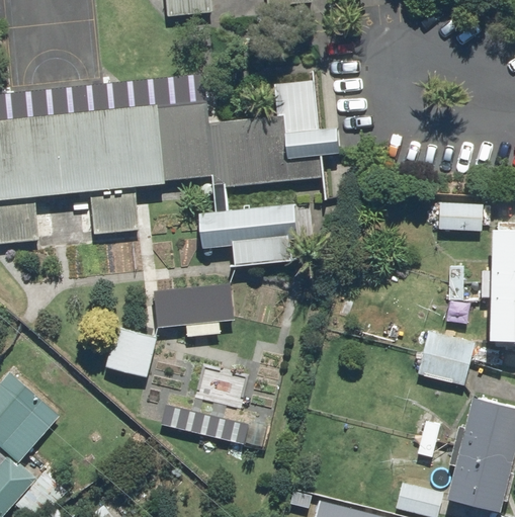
[(209,0),(163,0),(165,18),(211,13),(209,0)]
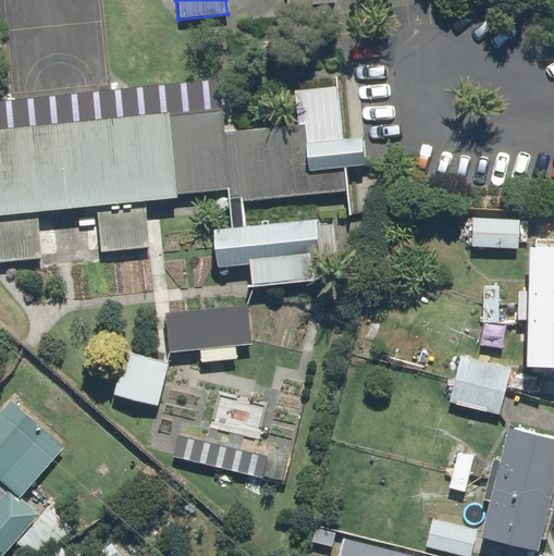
[(168,112),(176,198),(231,193),(232,205),(347,194),(336,82),(294,86),(297,126),(225,133),(222,108),(168,112)]
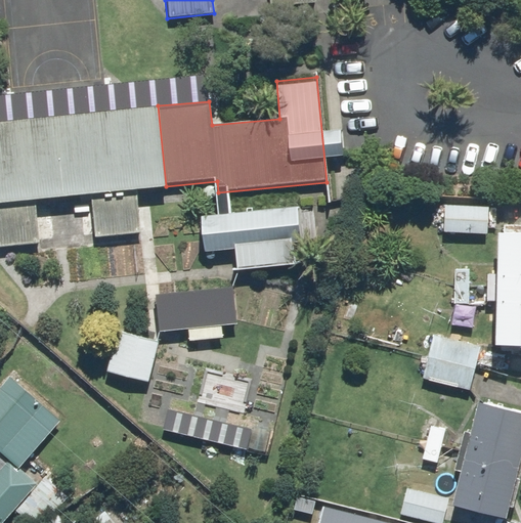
[(158,105),(0,121),(0,203),(166,186),(158,105)]
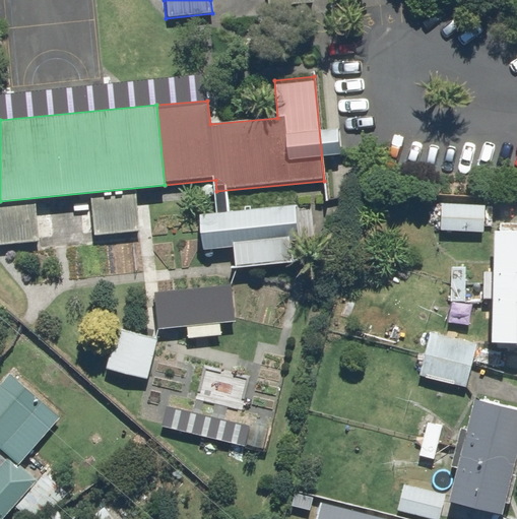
[(132,189),(89,193),(93,234),(136,230),(132,189)]
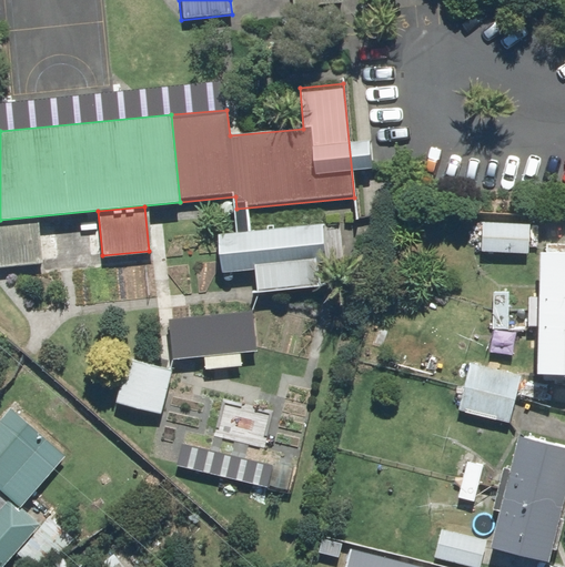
[(39,218),(0,221),(0,265),(43,262),(39,218)]
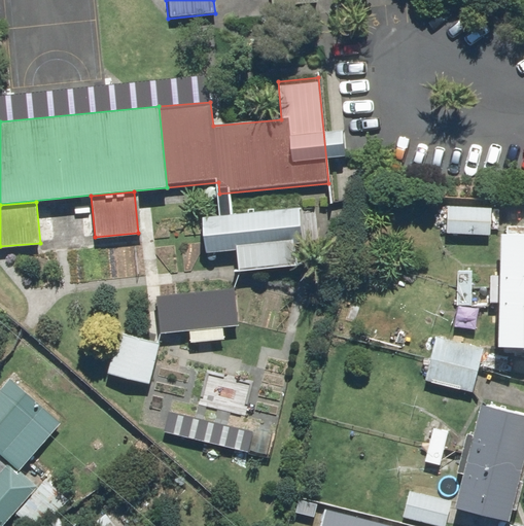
[(491,206),(446,203),(444,232),(489,235),(491,206)]
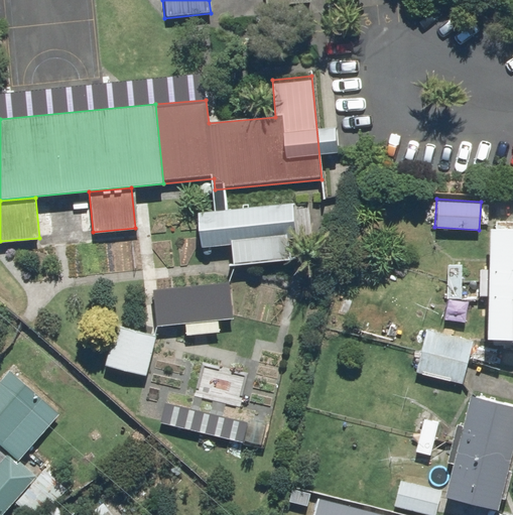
[(292,203),(199,212),(205,268),(297,259),(292,203)]
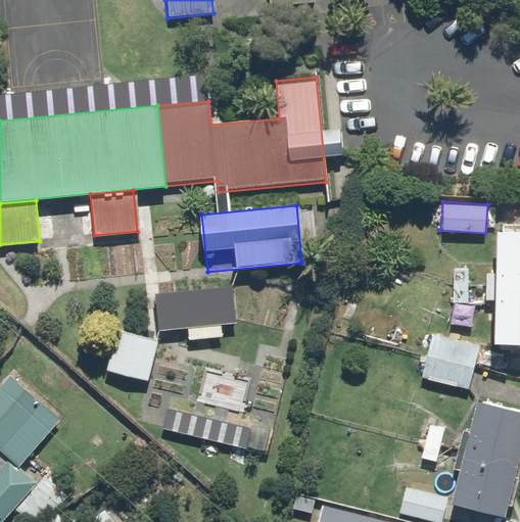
[(519,225),(499,226),(499,268),(484,268),(484,302),(498,302),(498,343),(519,343),(519,225)]
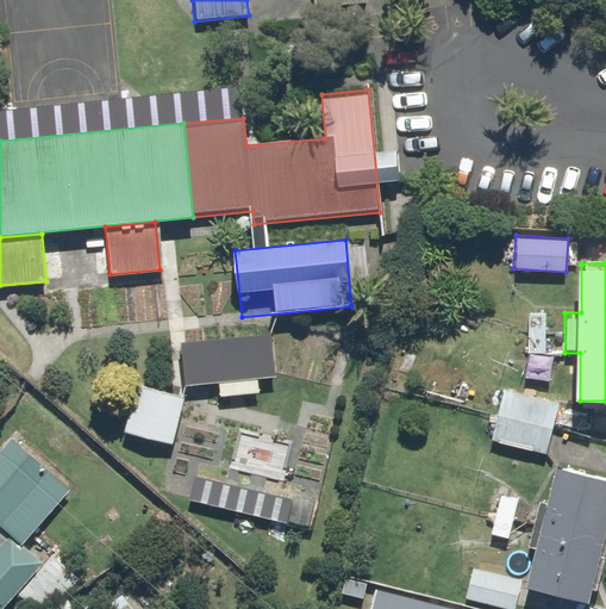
[(547,311),(530,310),(526,374),(543,376),(547,311)]
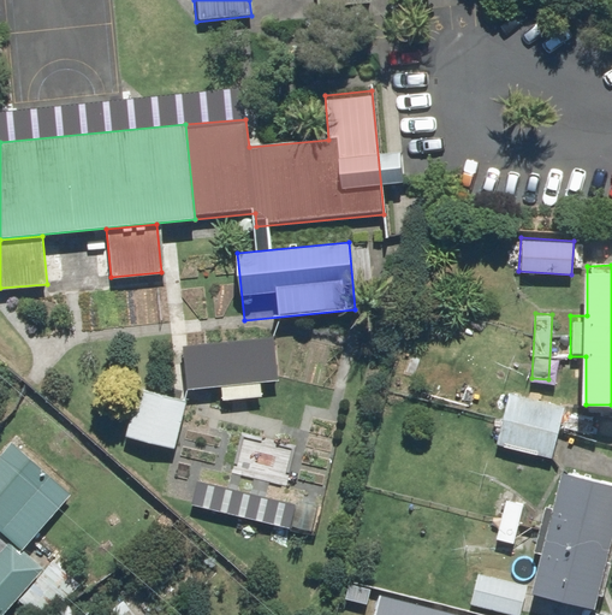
[(272,337),(180,346),(184,391),(277,382),(272,337)]
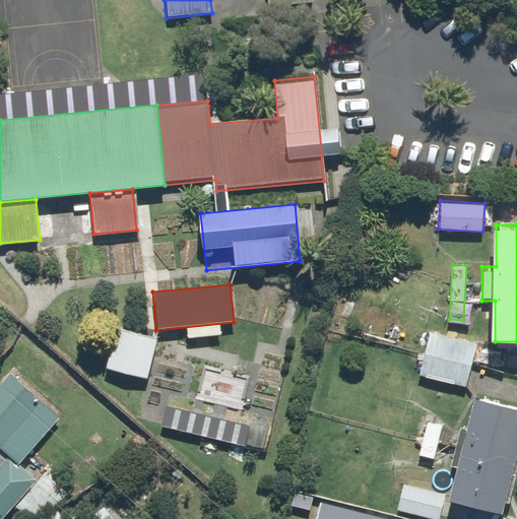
[(160,339),(113,329),(104,370),(151,381),(160,339)]
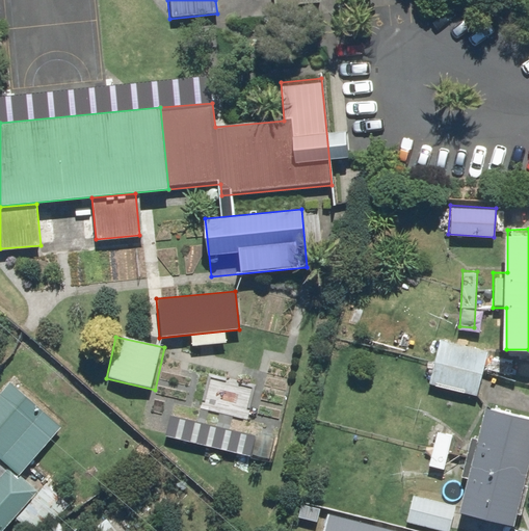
[(491,352),(438,339),(427,383),(480,396),(491,352)]
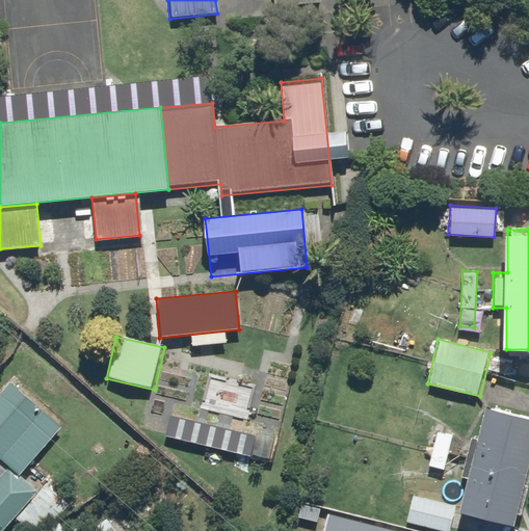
[(2,530),(19,515),(34,530),(38,530),(72,497),(51,477),(37,490),(20,474),(62,428),(11,379),(0,391),(0,530),(2,530)]
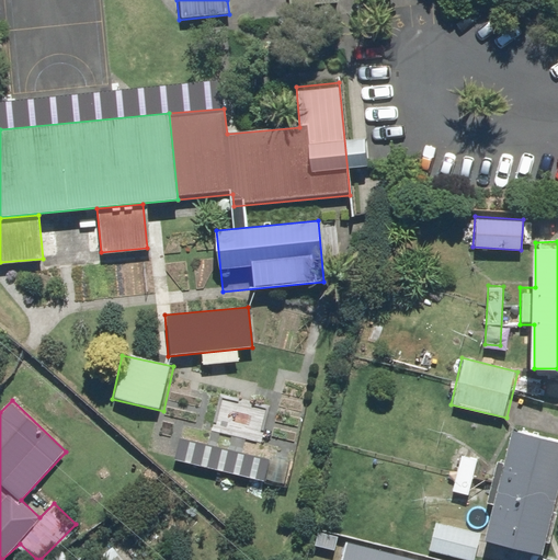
[(557,436),(514,427),(507,464),(496,461),(488,500),(498,502),(491,538),(550,550),(557,514),(557,436)]
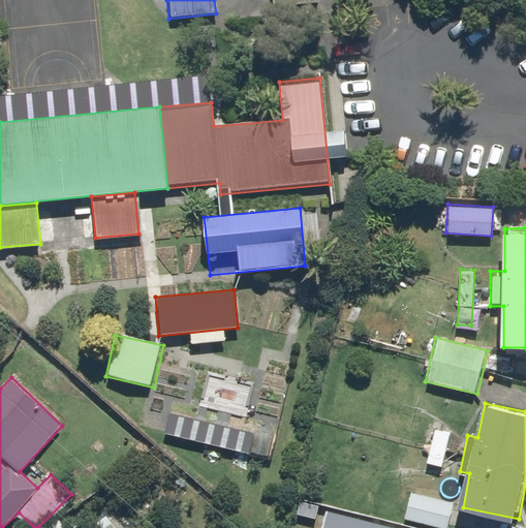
[(258,432),(168,412),(163,437),(253,457),(258,432)]
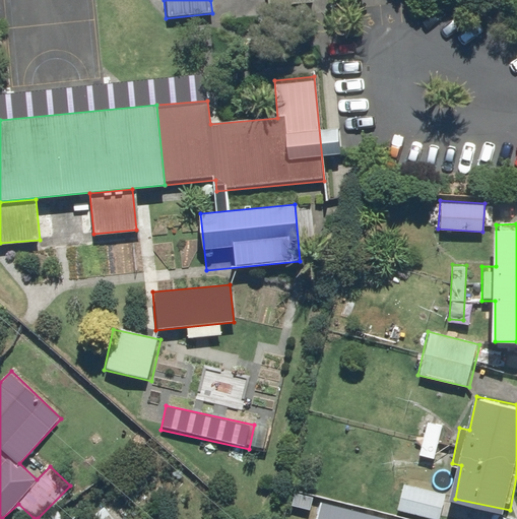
[(442,429),(415,424),(411,444),(424,446),(421,457),(436,460),(442,429)]
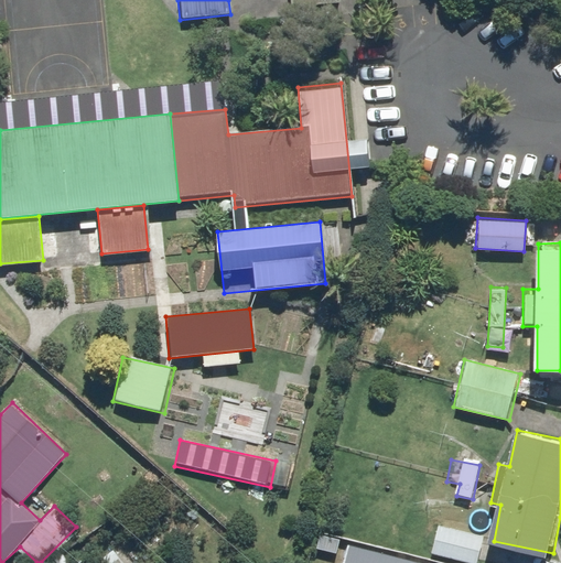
[(477,562),(485,536),(437,523),(429,554),(465,562),(477,562)]
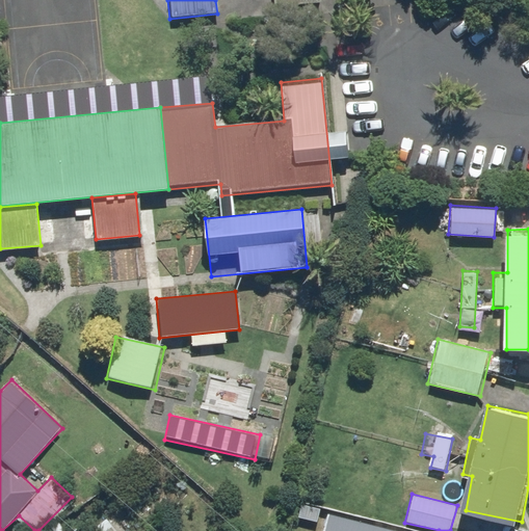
[(366,530),(368,523),(323,513),(319,530),(366,530)]
